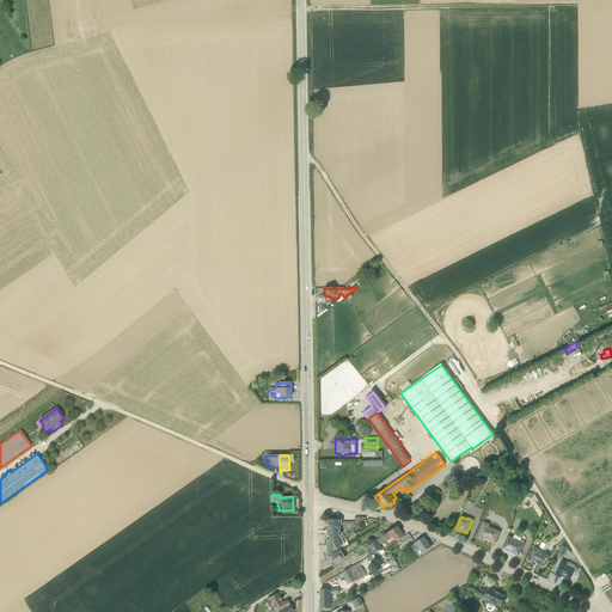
[(365,518),(362,518),(354,518),(354,521),(343,522),(343,528),(344,528),(344,533),(365,520),(365,518)]
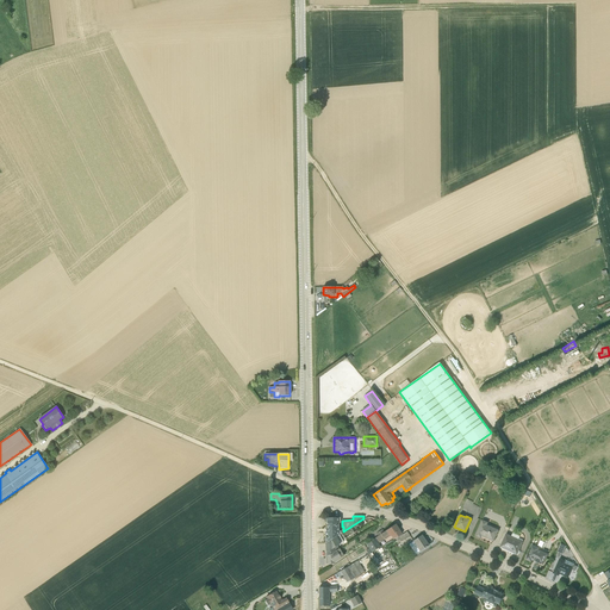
[(340,527),(340,518),(327,518),(327,531),(325,533),(325,543),(338,535),(340,534),(340,531),(337,531),(337,527),(340,527)]
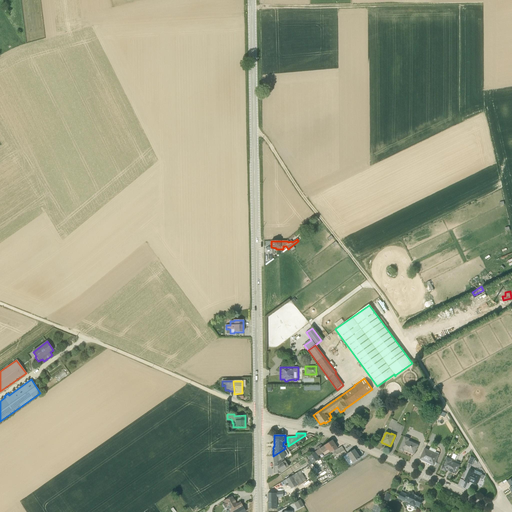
[(404,436),(398,450),(403,452),(404,450),(414,455),(418,445),(409,441),(409,439),(404,436)]
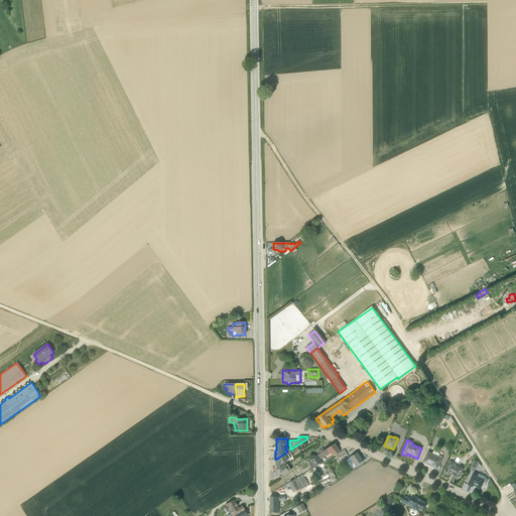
[(331,454),(338,448),(335,443),(309,461),(311,464),(309,466),(311,469),(321,463),(319,460),(326,457),(331,454)]
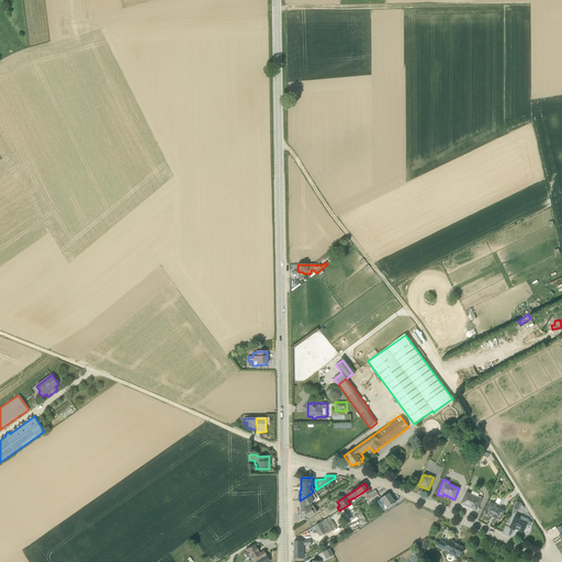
[(363,496),(367,501),(370,498),(371,499),(373,498),(372,497),(378,494),(374,490),(367,495),(366,494),(363,496)]
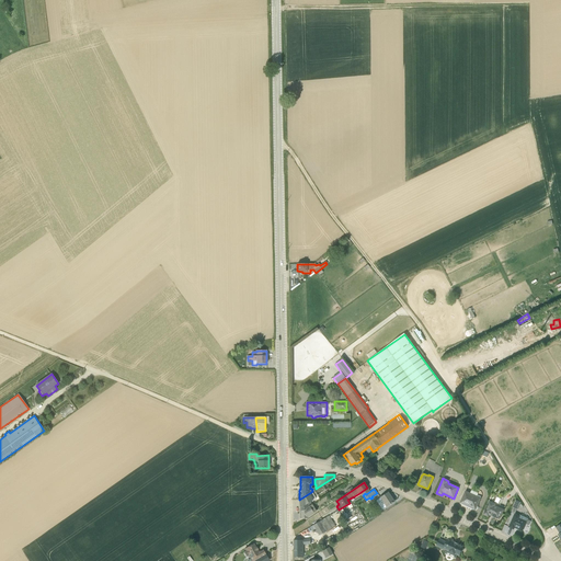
[(465,491),(459,503),(476,511),(476,510),(477,510),(478,510),(478,508),(478,507),(477,506),(481,499),(480,497),(481,496),(477,495),(478,493),(471,490),(470,493),(465,491)]
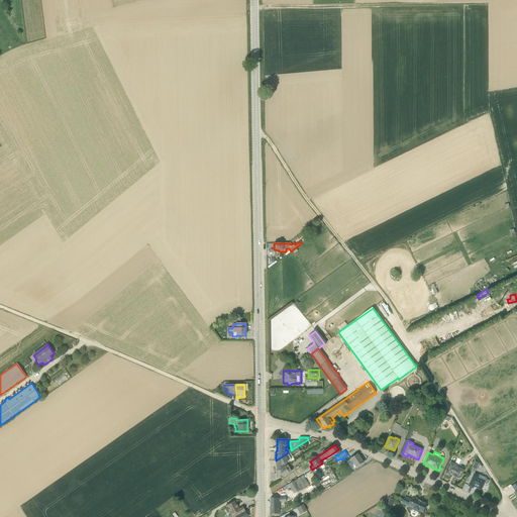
[(276,460),(276,473),(287,466),(286,462),(289,460),(291,459),(287,453),(276,460)]
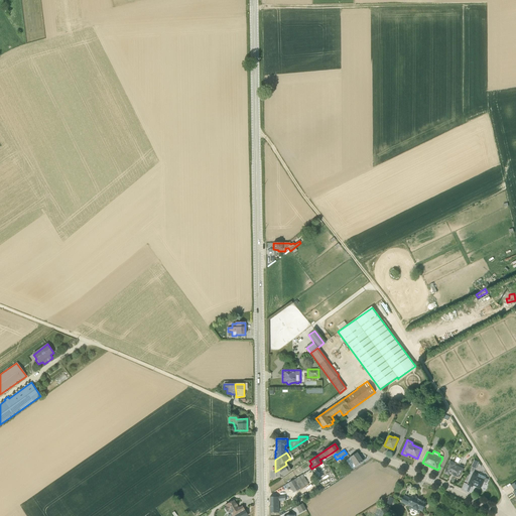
[(357,453),(349,459),(355,467),(362,462),(357,453)]
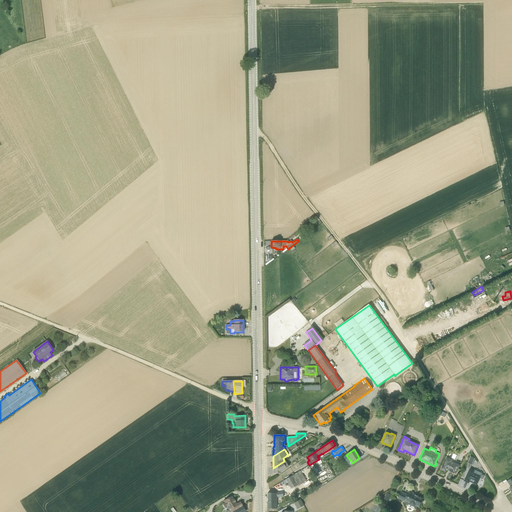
[(446,457),(440,470),(446,472),(446,470),(456,474),(460,465),(452,462),(452,460),(446,457)]
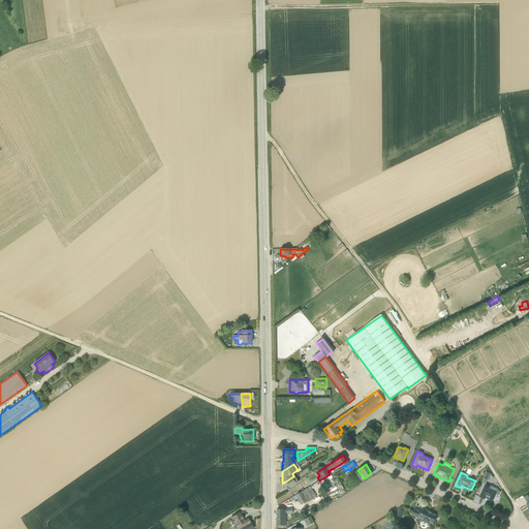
[(282,484),(282,490),(290,490),(290,488),(296,485),(296,484),(298,483),(293,476),(282,484)]
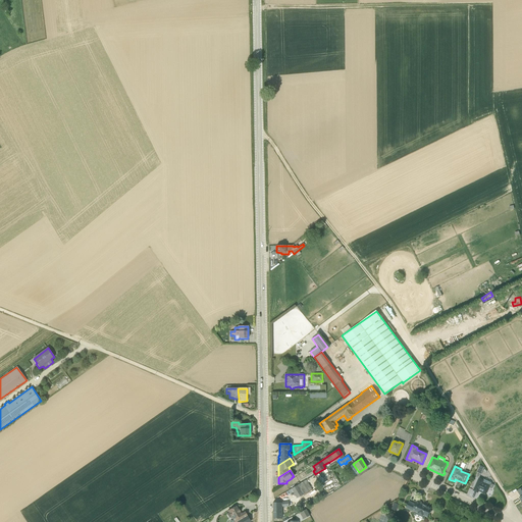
[(478,479),(473,490),(477,492),(478,490),(485,493),(488,487),(491,488),(493,485),(490,483),(490,482),(483,479),(482,480),(478,479)]
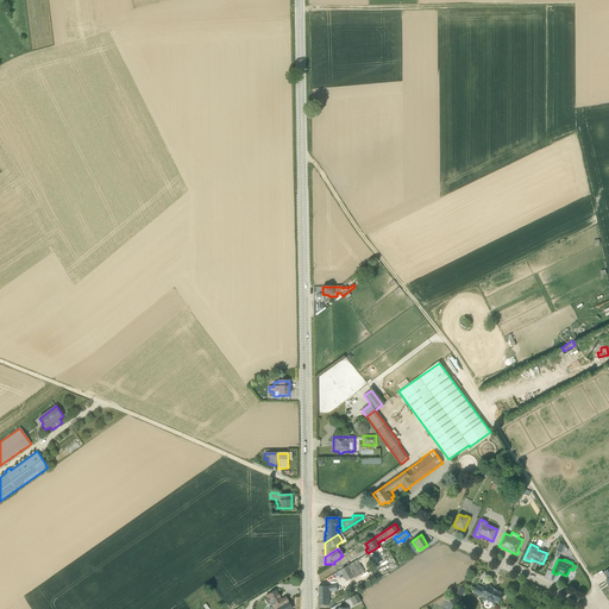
[(357,560),(337,572),(339,576),(341,575),(346,582),(364,571),(357,560)]
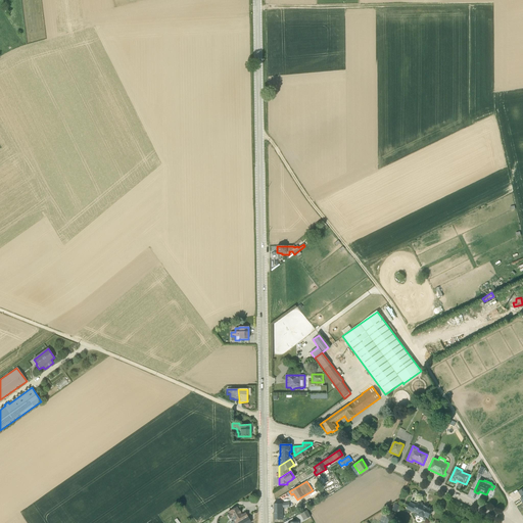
[(410,503),(407,510),(413,513),(413,512),(416,513),(415,516),(425,521),(426,518),(428,519),(430,515),(431,514),(432,512),(432,511),(432,510),(422,505),(422,504),(418,502),(418,503),(417,503),(416,506),(410,503)]
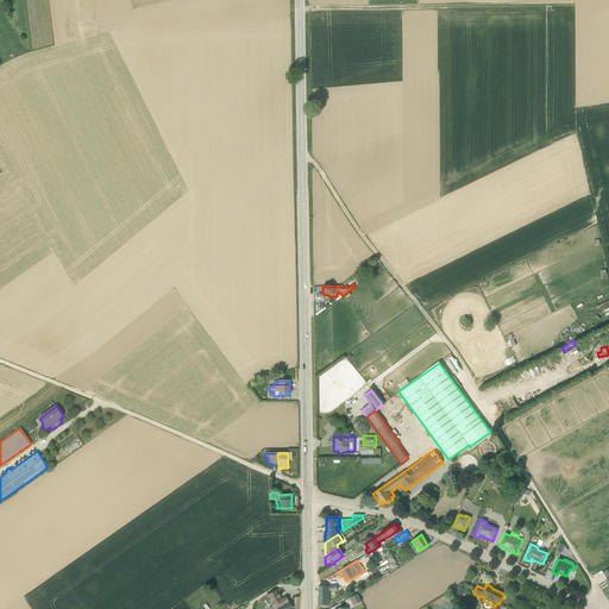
[(337,590),(337,585),(330,585),(330,586),(318,586),(319,606),(328,606),(328,591),(337,590)]
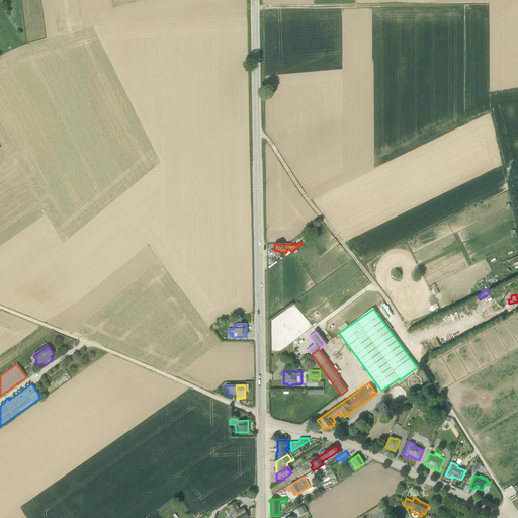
[(227,509),(225,510),(228,514),(230,513),(232,517),(233,517),(245,511),(243,508),(241,510),(240,511),(238,508),(237,506),(235,502),(226,507),(227,509)]
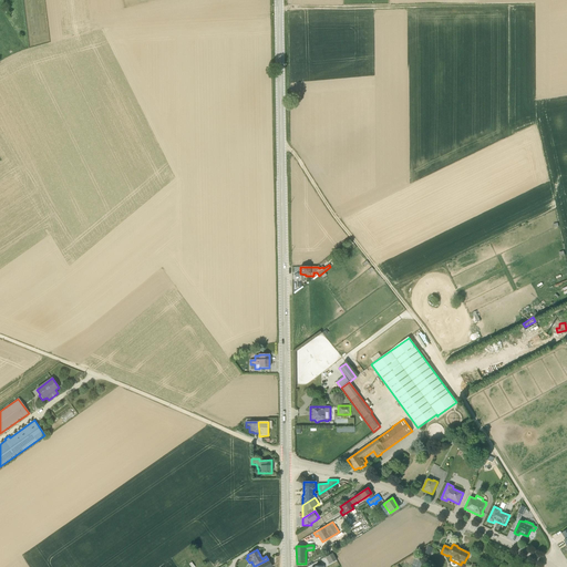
[(326,556),(330,563),(337,558),(332,550),(326,556)]
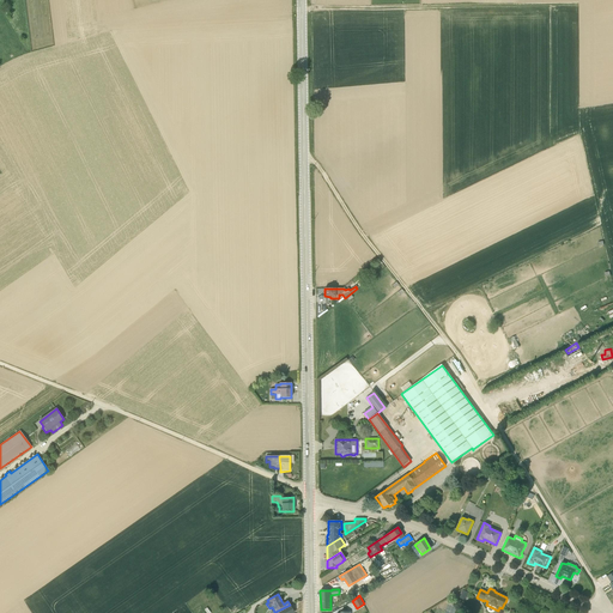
[(299,612),(299,601),(290,605),(275,612),(299,612)]
